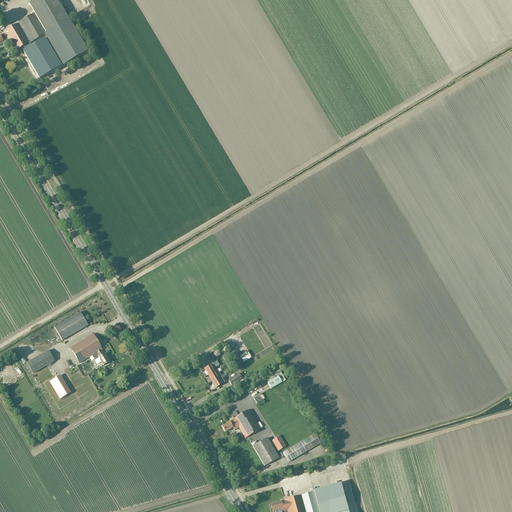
[(4,34),(0,36),(2,41),(3,43),(8,41),(14,52),(44,35),(63,66),(86,53),(55,0),(36,0),(29,4),(34,15),(3,32),(4,34)]
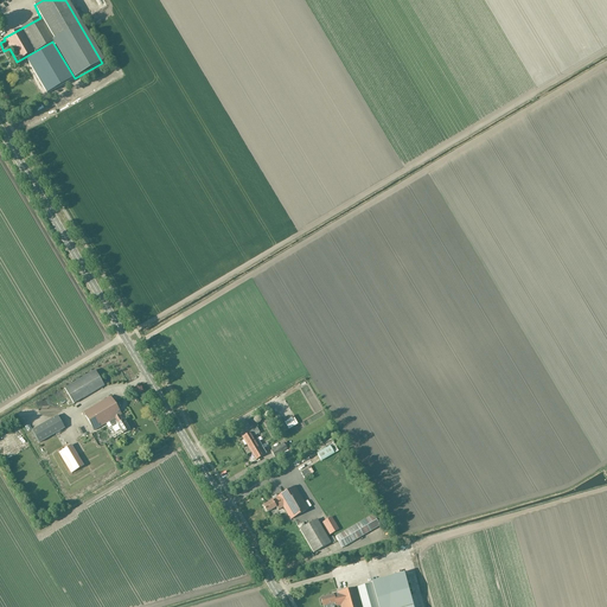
[(55,77),(66,71),(58,58),(48,65),(55,77)]
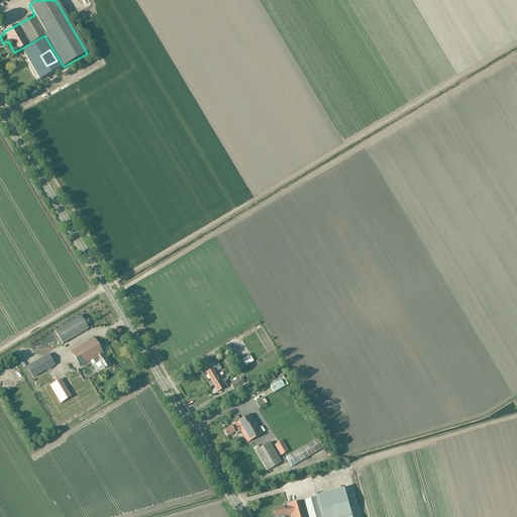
[(81,315),(55,331),(63,344),(88,328),(81,315)]
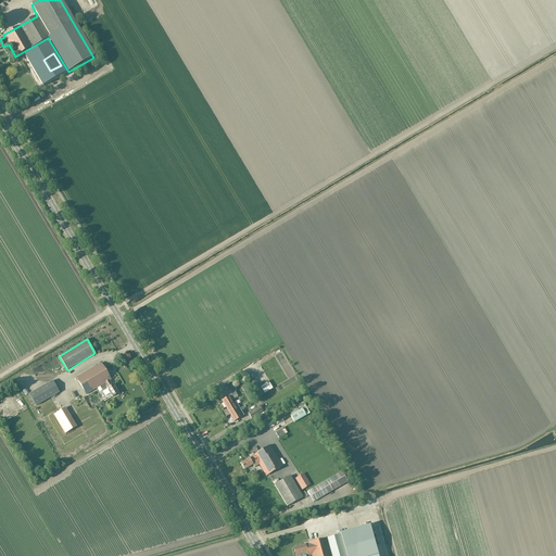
[(102,391),(106,389),(112,397),(118,393),(113,384),(112,386),(110,381),(111,380),(101,363),(76,378),(86,394),(100,387),(102,391)]
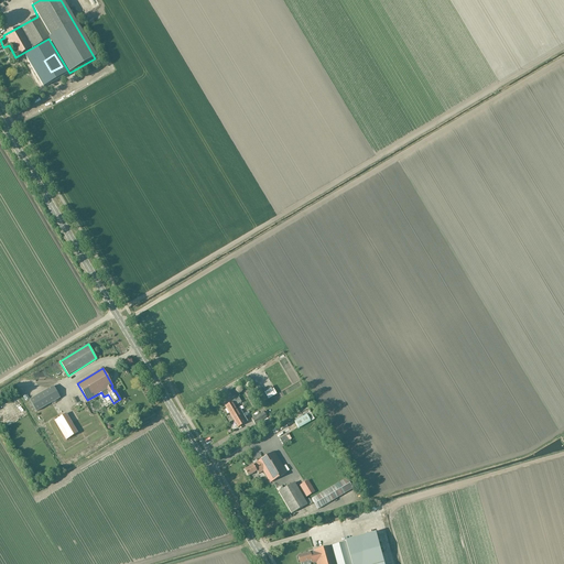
[(29,400),(36,412),(60,398),(53,386),(29,400)]
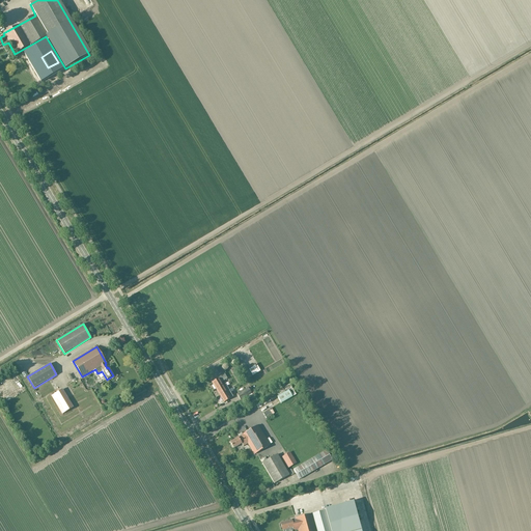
[(222,385),(221,383),(227,379),(224,374),(218,378),(218,379),(212,383),(216,389),(222,385)]
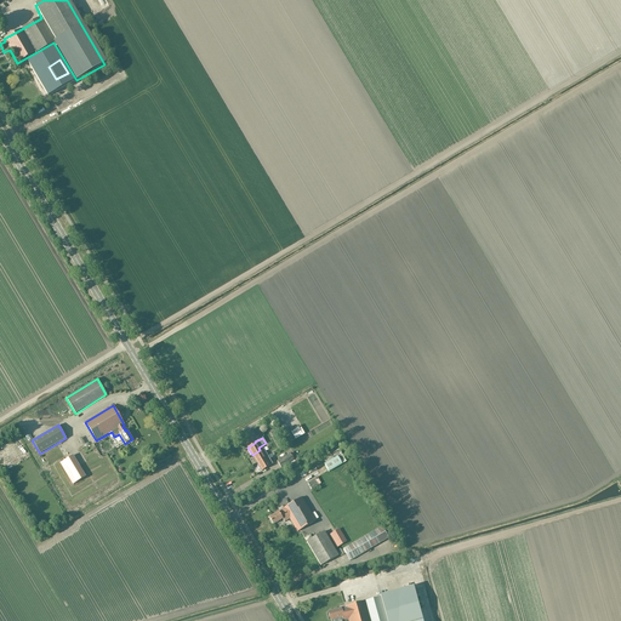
[(268,456),(263,449),(260,450),(252,455),(257,463),(268,456)]
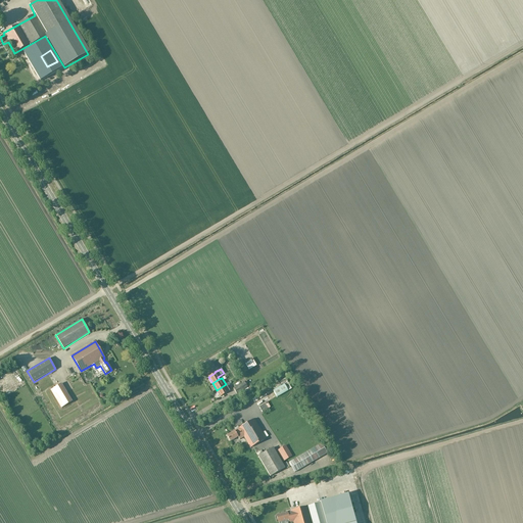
[(236,394),(247,388),(249,386),(246,381),(233,389),(236,394)]
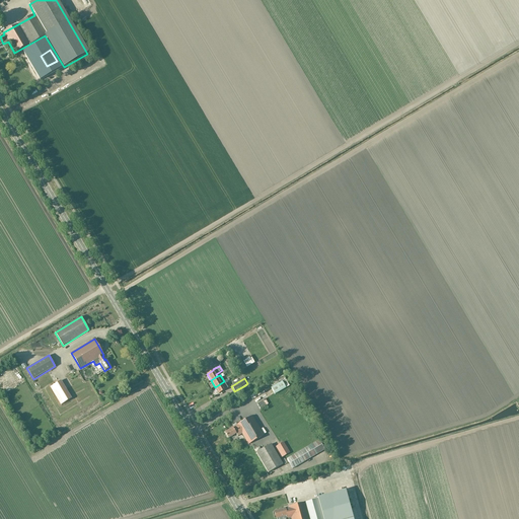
[(50,387),(61,405),(71,398),(61,380),(50,387)]
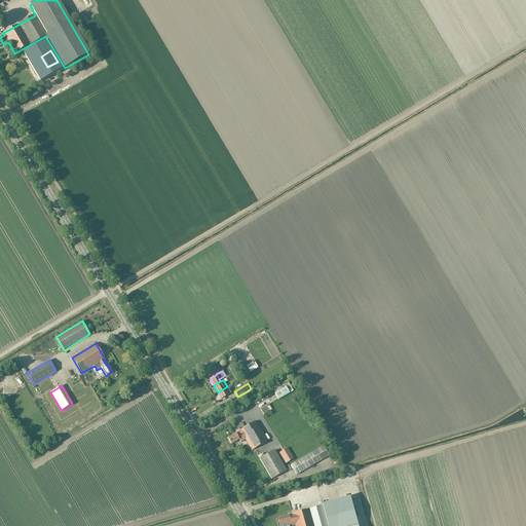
[(218,392),(221,399),(231,393),(227,386),(218,392)]
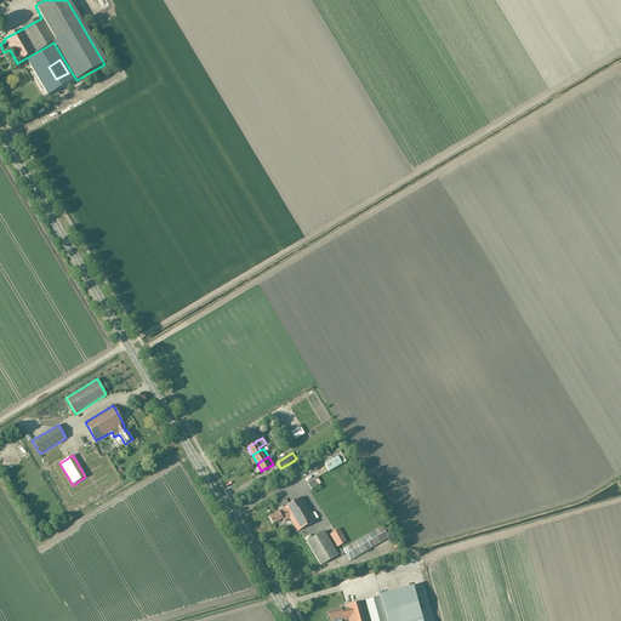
[(278,512),(269,518),(273,524),(283,519),(284,523),(290,519),(297,531),(315,520),(302,497),(278,512)]
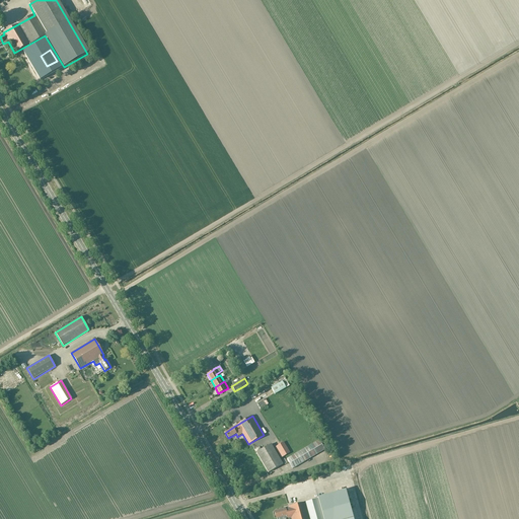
[(318,440),(286,459),(292,469),(324,450),(318,440)]
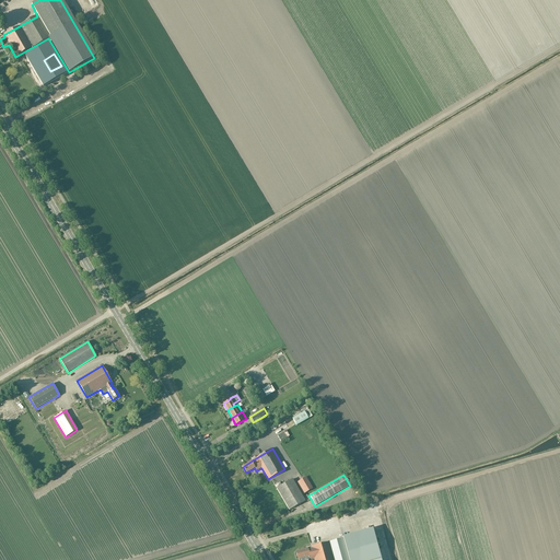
[(303,494),(313,489),(305,477),(295,483),(303,494)]
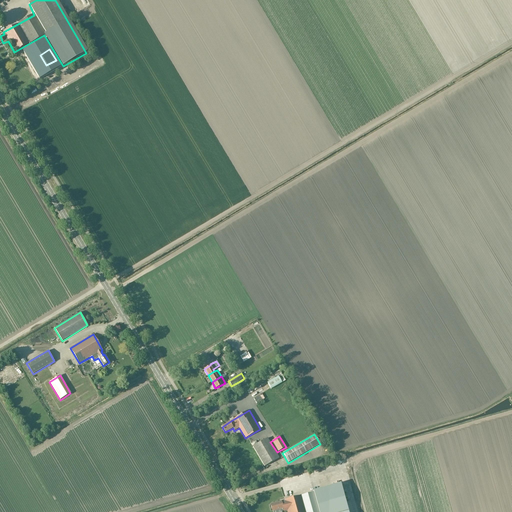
[(267,438),(253,447),(264,466),(279,458),(267,438)]
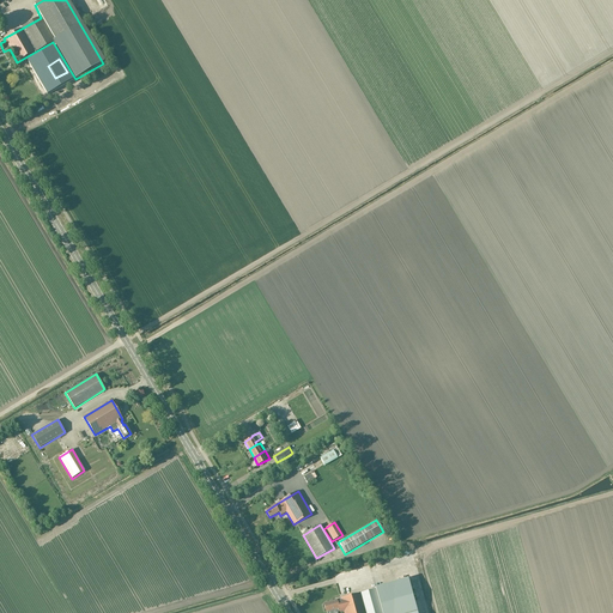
[(381,612),(375,589),(340,599),(340,601),(337,602),(337,601),(323,604),(326,612),(335,610),(337,612),(343,611),(343,612),(381,612)]
